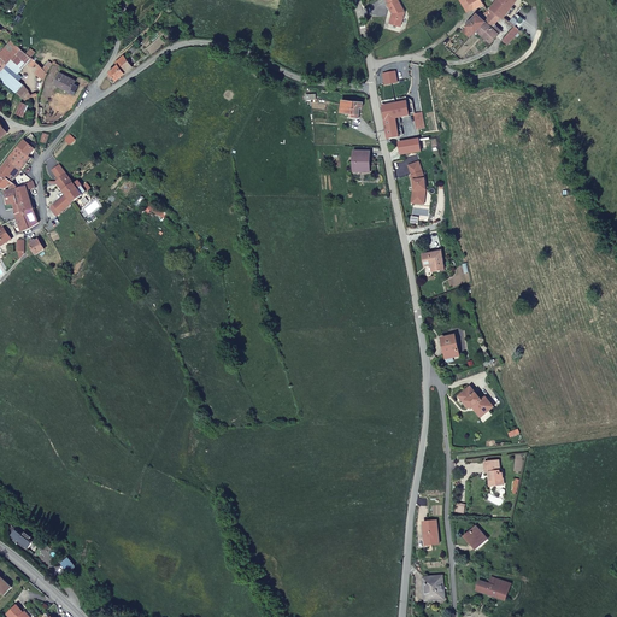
[(383,0),(382,7),(393,12),(397,0),(383,0)]
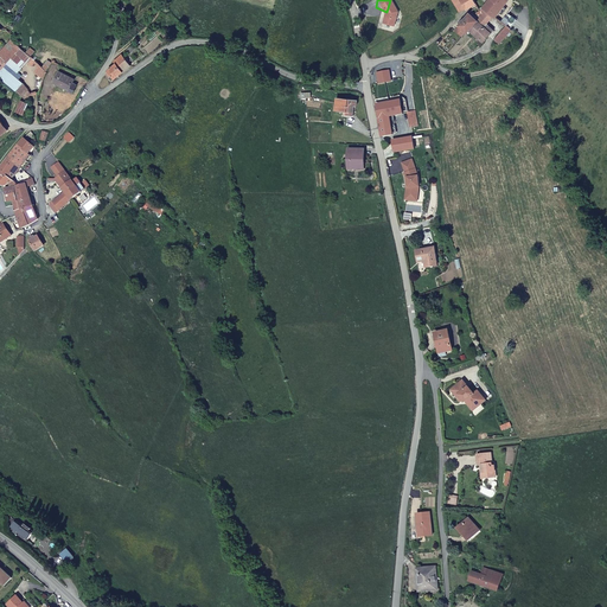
[(454,0),(460,10),(467,6),(462,0),(454,0)]
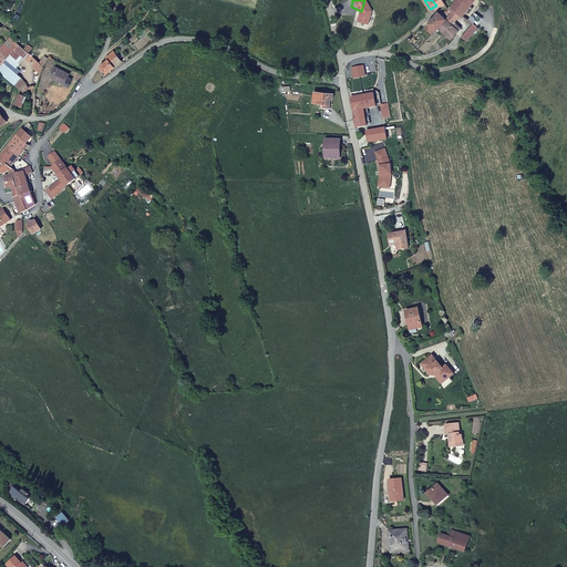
[(465,18),(473,9),(477,3),(480,0),(460,0),(453,8),(457,11),(465,18)]
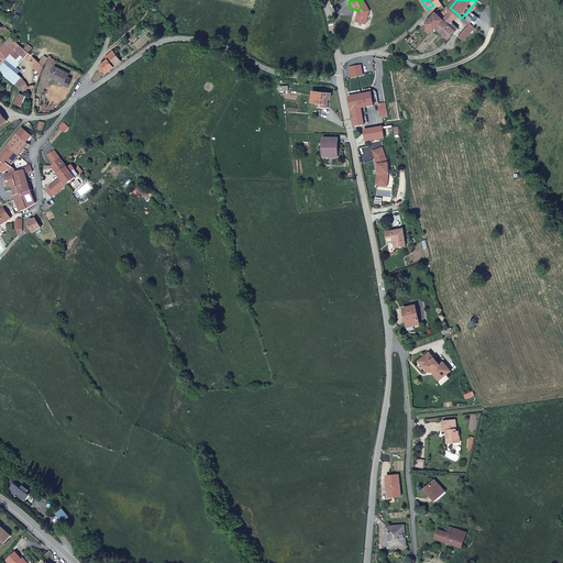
[(448,19),(453,24),(460,17),(454,11),(450,17),(448,19)]
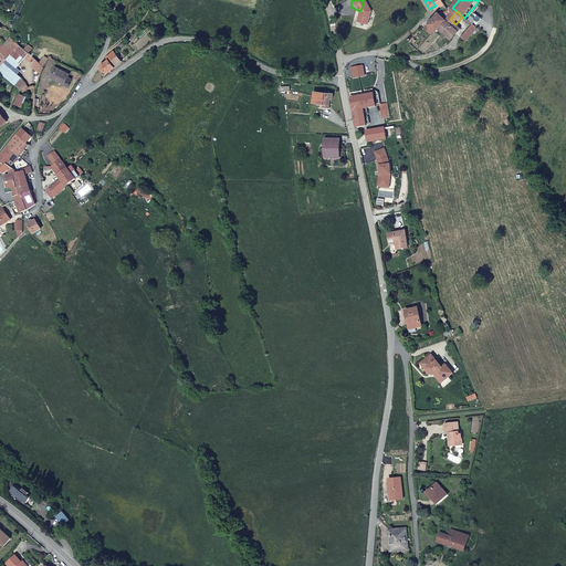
[(430,27),(437,33),(441,29),(447,22),(440,17),(430,27)]
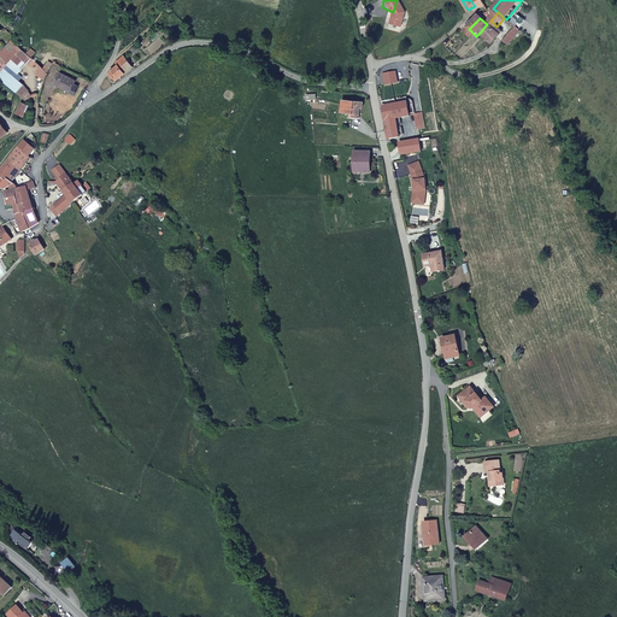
[(487,24),(481,31),(495,43),(505,34),(497,27),(491,21),(487,24)]
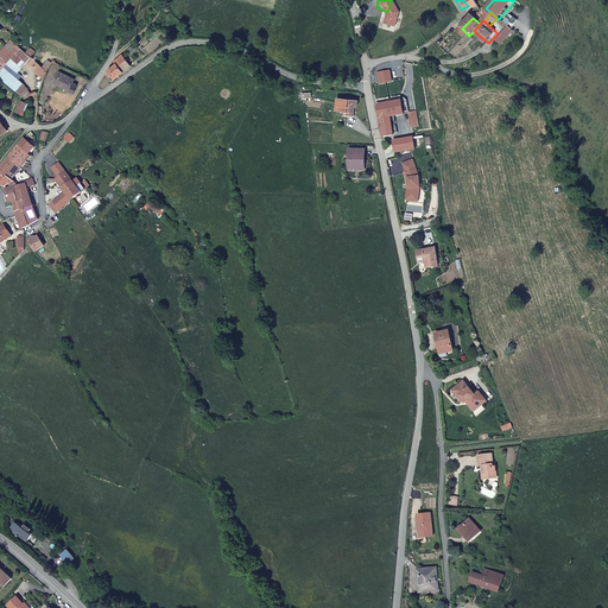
[(511,30),(504,38),(498,44),(502,49),(513,38),(512,36),(514,32),(511,30)]
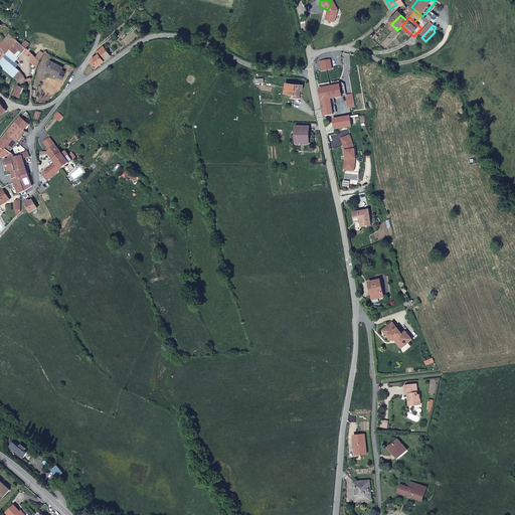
[(0,58),(1,60),(17,37),(11,33),(7,40),(5,39),(2,42),(4,43),(1,48),(0,48),(0,58)]
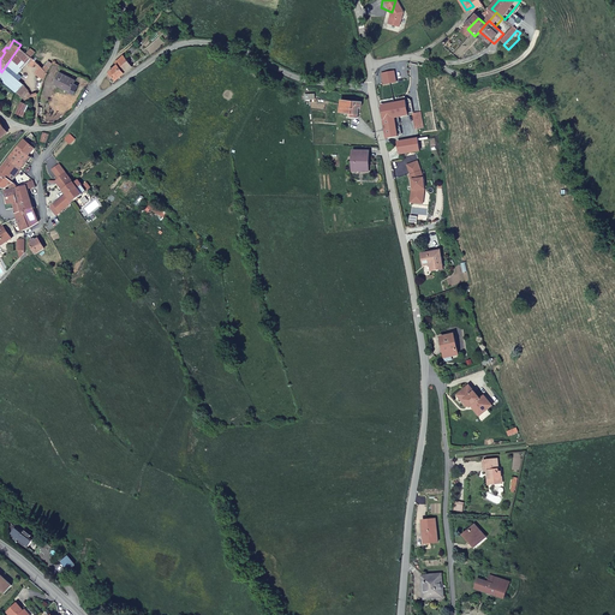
[(143,45),(141,40),(132,46),(136,51),(143,45)]
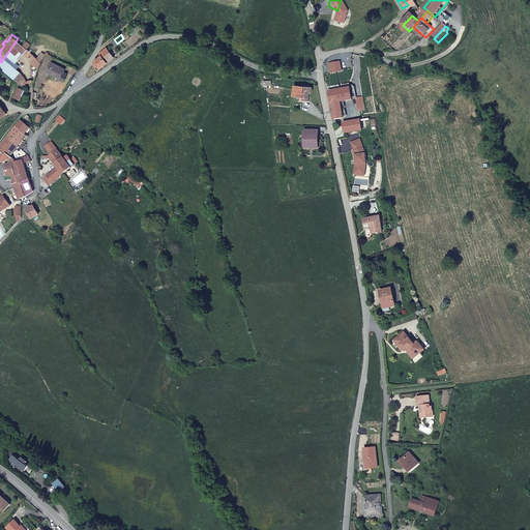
[(102,53),(96,58),(99,61),(96,63),(99,66),(121,51),(116,45),(112,49),(109,45),(101,51),(102,53)]
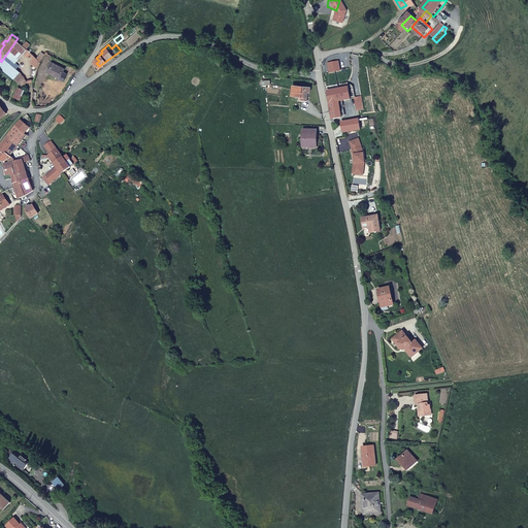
[(43,59),(38,55),(35,59),(41,65),(43,59)]
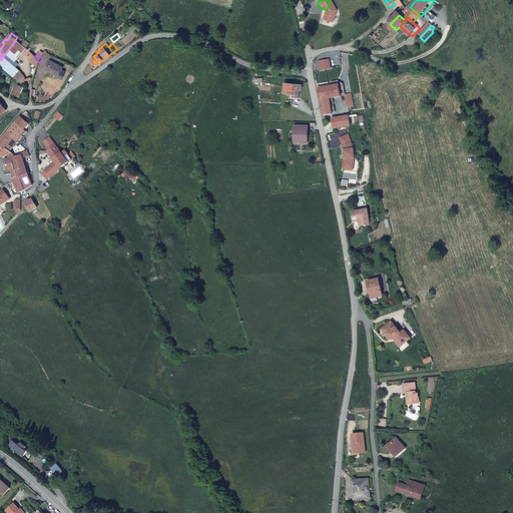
[(52,58),(48,65),(54,68),(52,71),(63,77),(66,71),(62,68),(64,65),(52,58)]
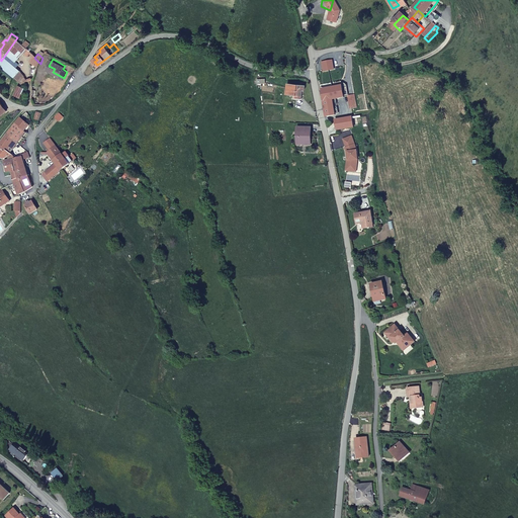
[(329,91),(342,88),(340,81),(335,82),(334,78),(328,79),(327,84),(329,91)]
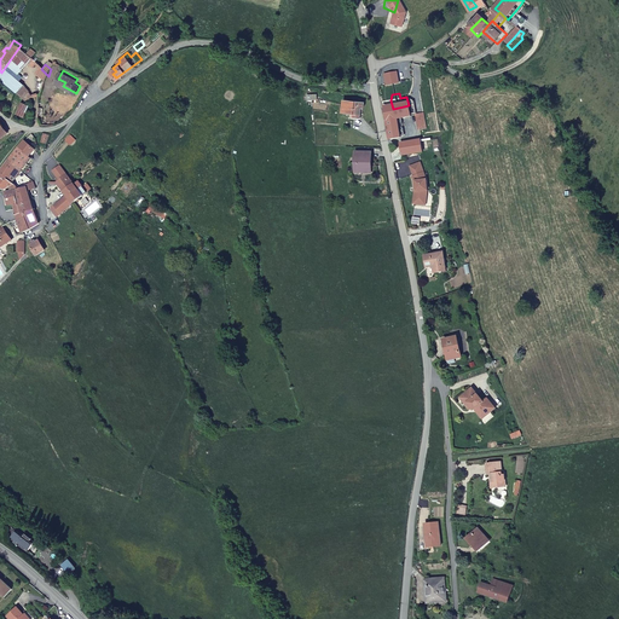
[(343,100),(343,104),(342,111),(353,113),(353,117),(359,117),(362,108),(363,108),(364,102),(343,100)]
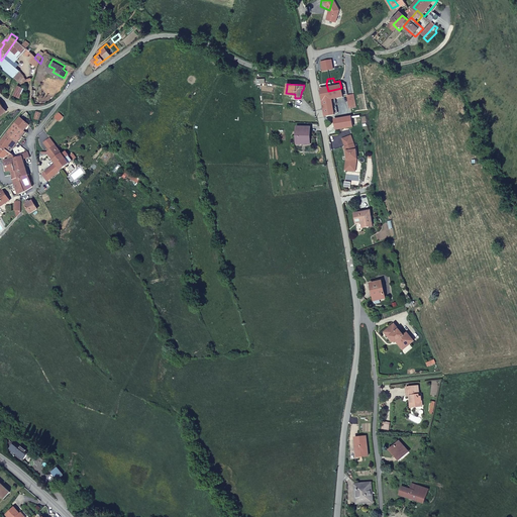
[(341,88),(328,91),(322,92),(327,117),(337,115),(335,102),(344,100),(341,88)]
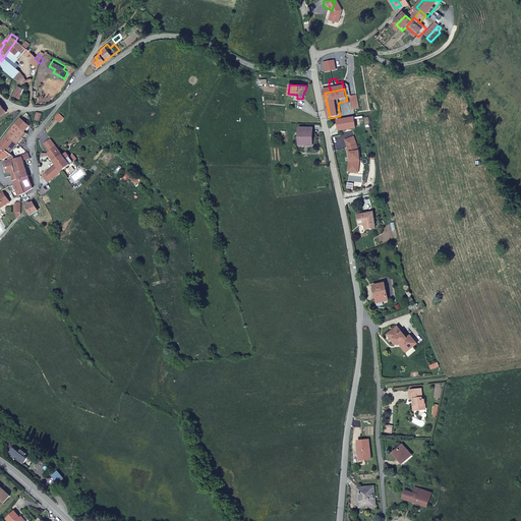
[(20,119),(15,124),(24,131),(30,126),(20,119)]
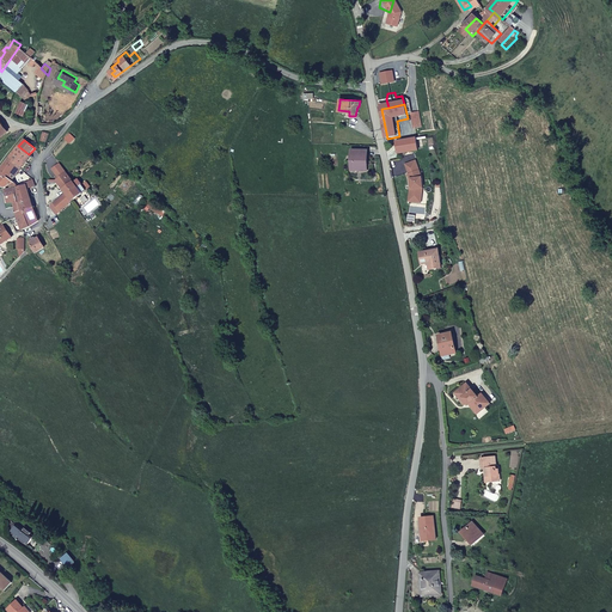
[(402,154),(422,151),(422,141),(399,144),(402,154)]
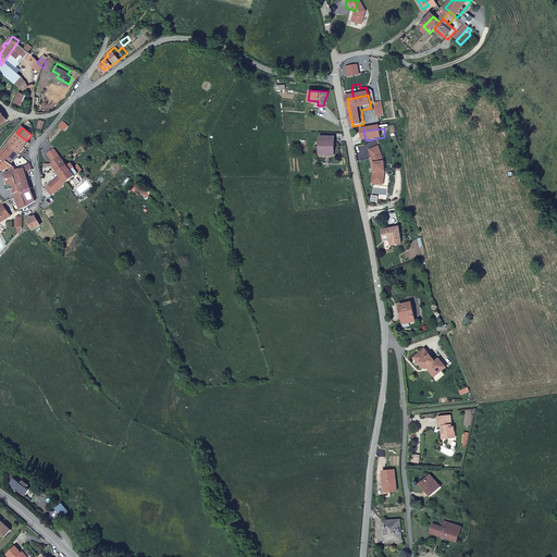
[(26,140),(16,133),(12,139),(24,148),(28,143),(26,140)]
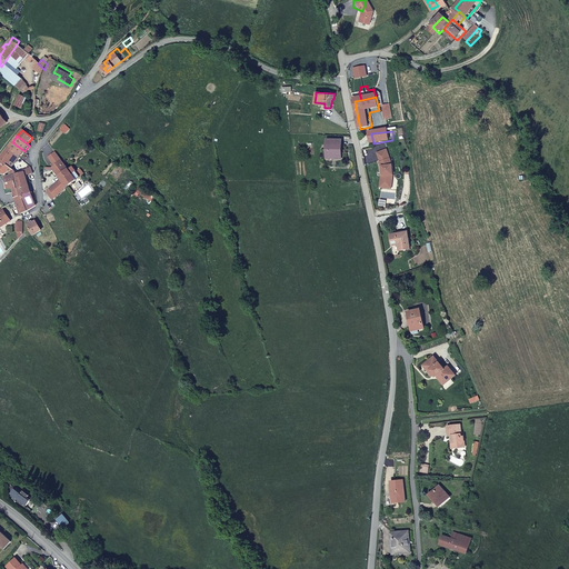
[(327,150),(326,158),(341,159),(341,150),(339,150),(339,141),(328,141),(328,150),(327,150)]
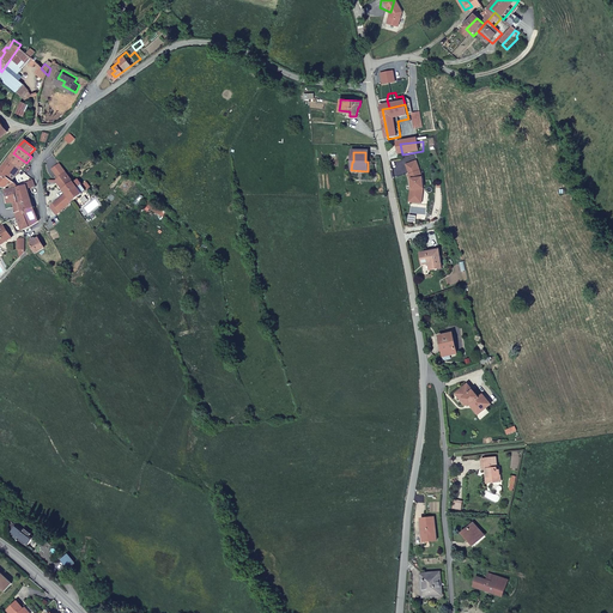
[(26,163),(13,153),(8,159),(17,167),(19,168),(23,163),(25,165),(26,163)]
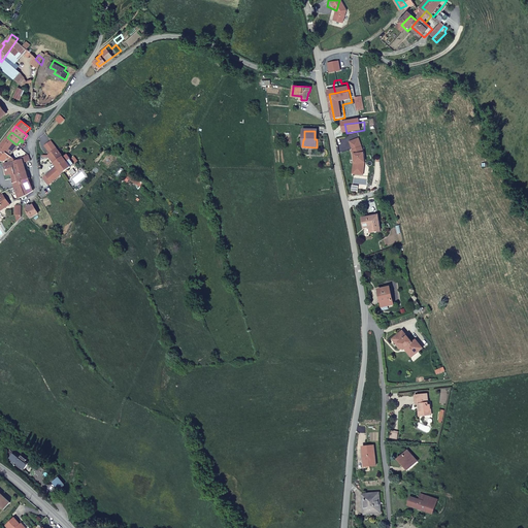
[(14,143),(7,137),(1,145),(0,147),(0,151),(0,152),(0,160),(3,162),(15,161),(10,157),(6,154),(14,143)]
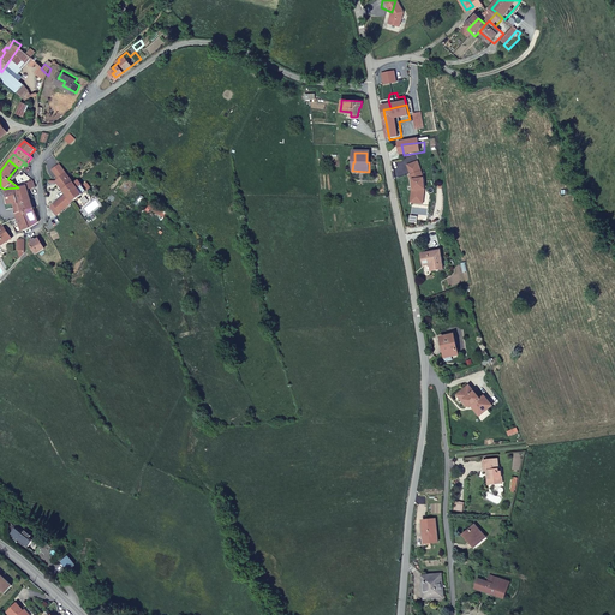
[(12,183),(22,171),(19,168),(17,167),(7,179),(12,183)]
